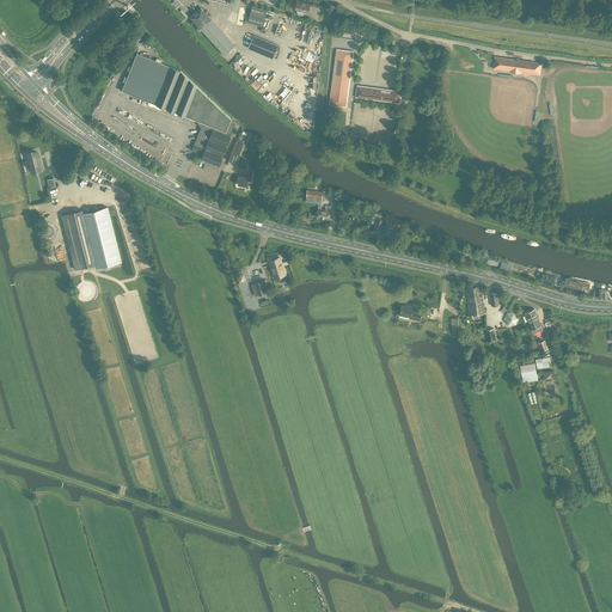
[(297,0),(294,8),(297,8),(297,10),(297,11),(298,12),(298,13),(299,14),(300,14),(301,14),(303,14),(304,14),(305,13),(306,13),(306,12),(308,12),(311,4),(297,0)]
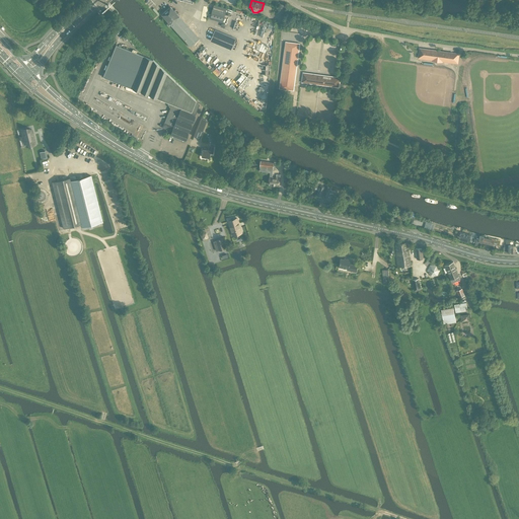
[(210,18),(222,22),(227,9),(215,5),(210,18)]
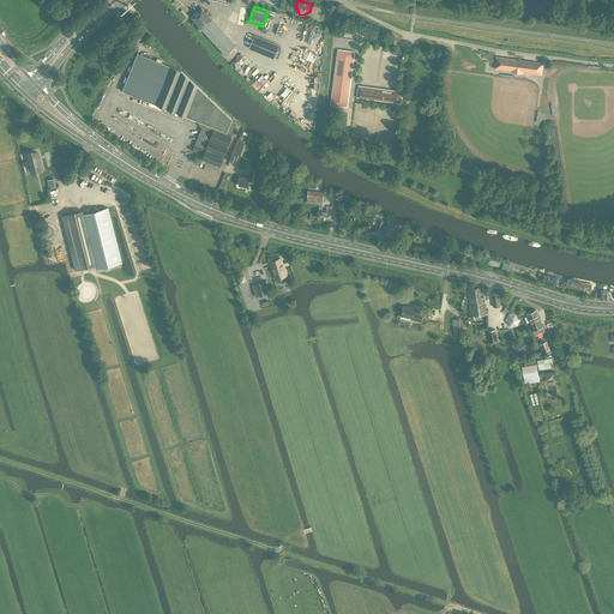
[(197,29),(200,32),(202,30),(224,55),(235,46),(202,8),(191,18),(199,28),(197,29)]
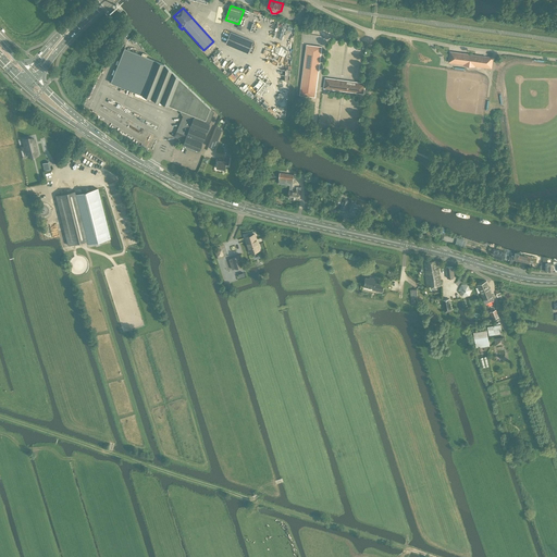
[(226,44),(249,52),(254,41),(231,33),(226,44)]
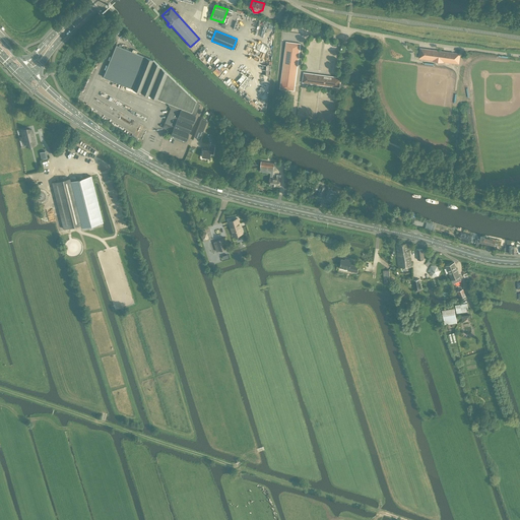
[(280,88),(295,90),(301,44),(286,42),(280,88)]
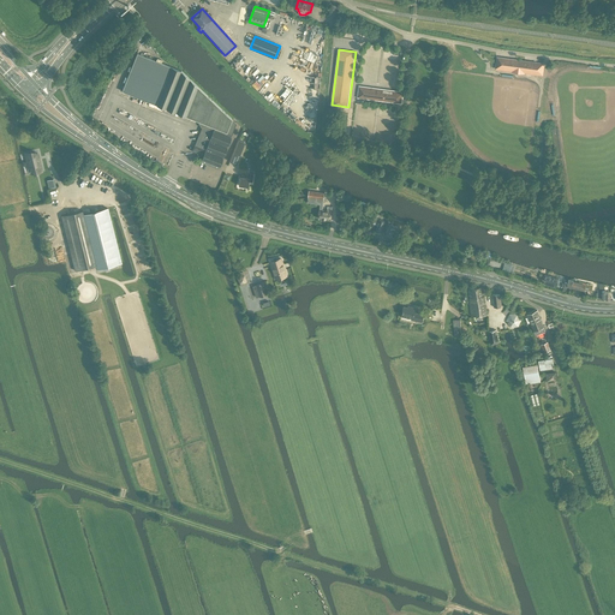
[(181,71),(171,67),(136,53),(121,91),(156,105),(199,123),(198,123),(201,127),(202,127),(192,151),(197,153),(198,156),(202,155),(203,156),(201,162),(208,165),(216,168),(219,168),(232,135),(237,124),(181,71)]
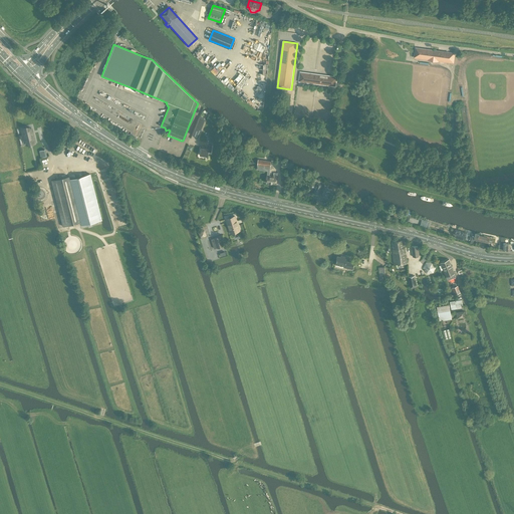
[(417,57),(429,59),(429,60),(438,61),(438,60),(453,62),(454,53),(418,48),(417,57)]
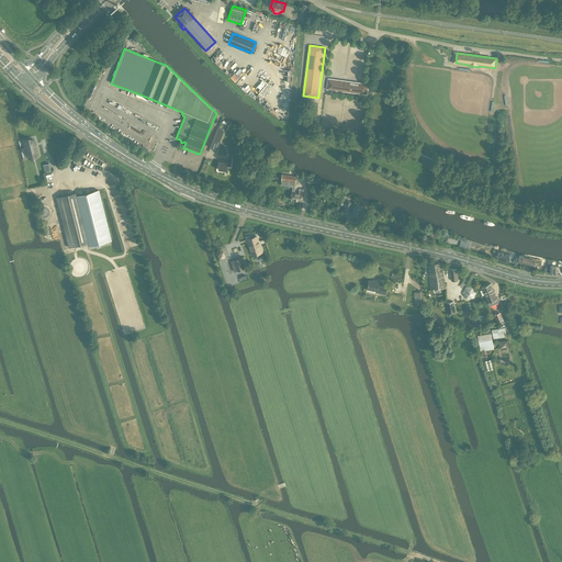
[(327,89),(367,94),(368,85),(328,79),(327,89)]
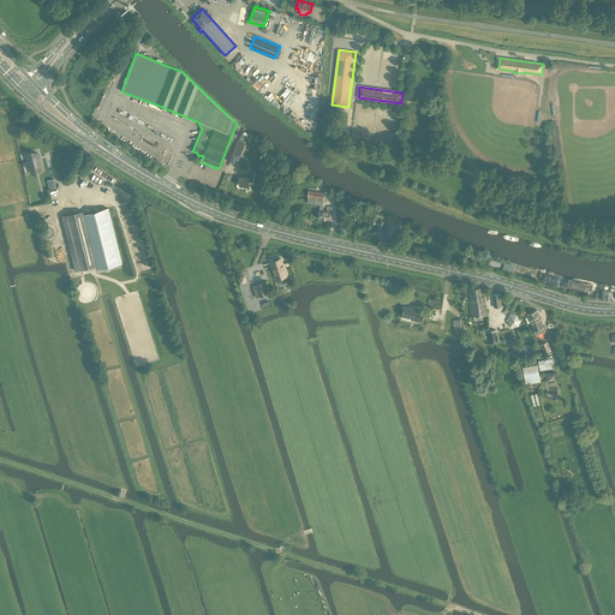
[(239,139),(230,161),(237,165),(245,143),(239,139)]
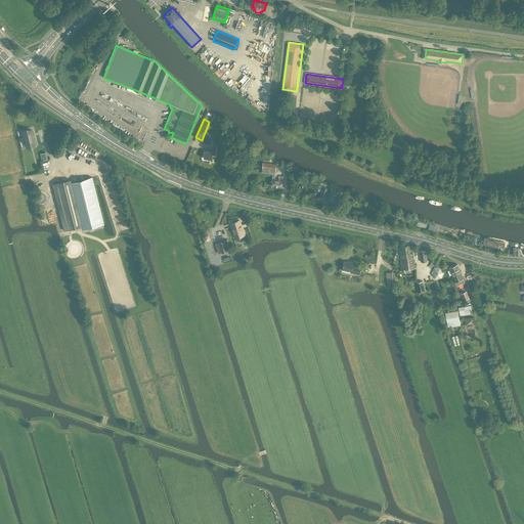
[(27,130),(22,131),(25,143),(28,146),(32,145),(36,144),(32,131),(27,130)]
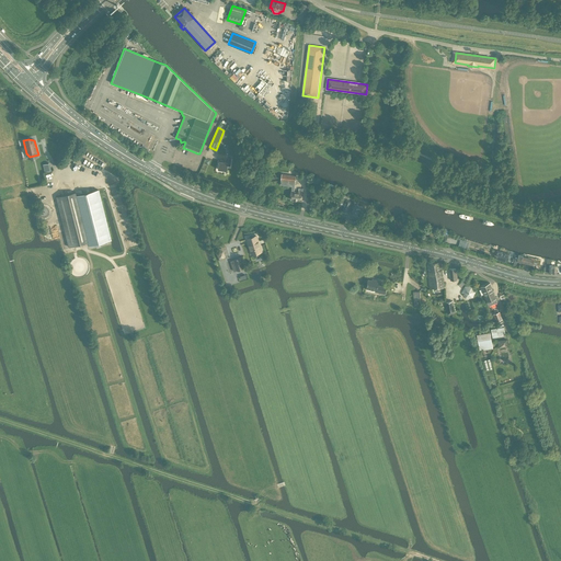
[(228,159),(227,162),(218,161),(217,169),(226,171),(227,165),(230,165),(231,159),(228,159)]
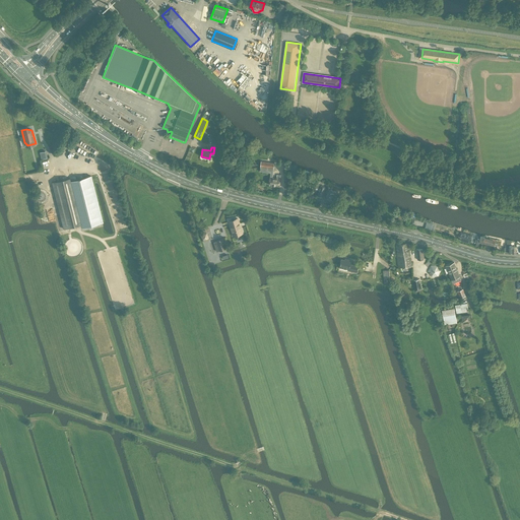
[(270,173),(270,177),(269,185),(279,186),(280,182),(280,176),(277,175),(276,178),(272,178),(273,169),(274,164),(261,161),(260,167),(260,172),(270,173)]
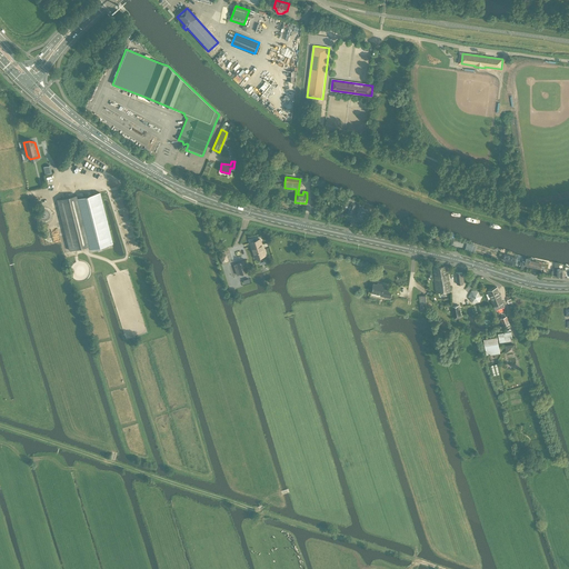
[(89,249),(108,245),(112,243),(100,192),(77,198),(77,195),(57,200),(70,251),(89,246),(89,249)]
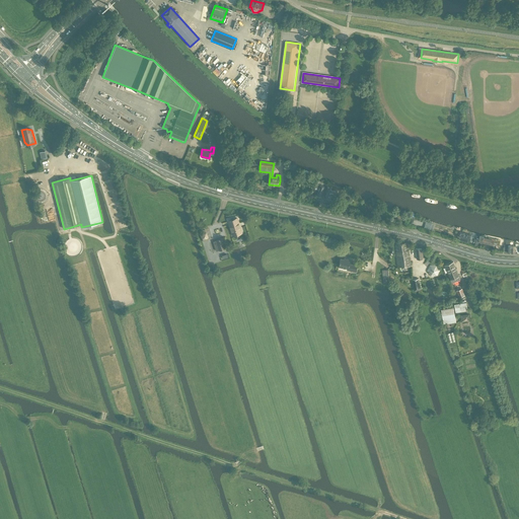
[(312,191),(310,194),(313,195),(313,194),(321,197),(325,186),(320,183),(320,184),(316,183),(314,192),(312,191)]
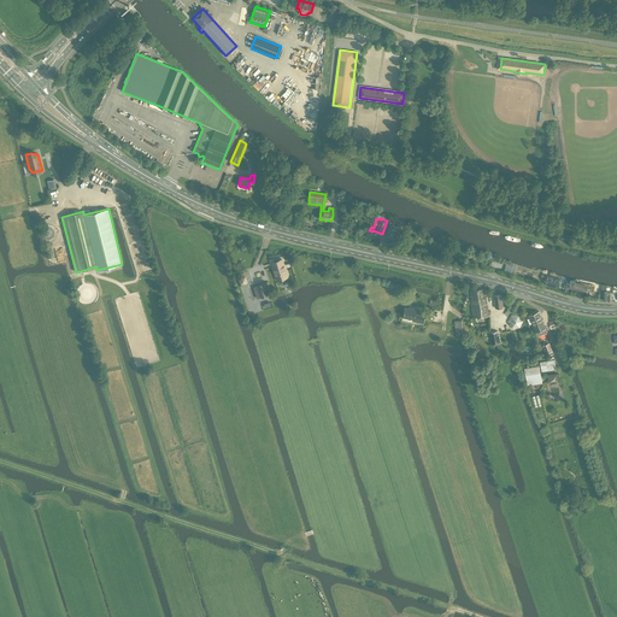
[(391,224),(387,235),(393,238),(392,239),(395,240),(395,239),(397,239),(399,233),(401,234),(403,230),(400,229),(400,228),(391,224)]
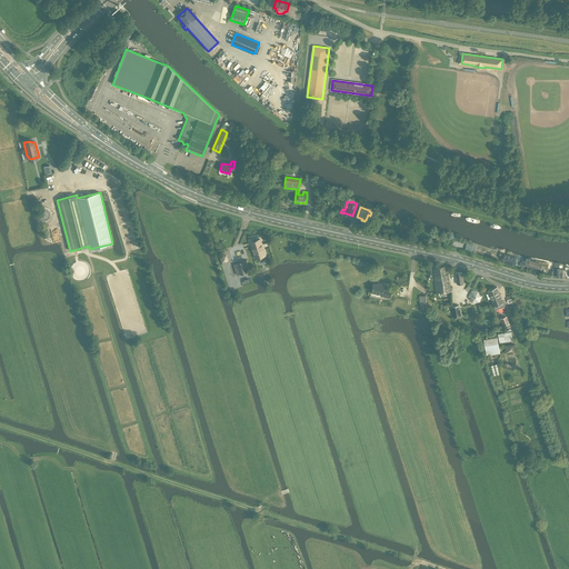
[(256,258),(265,255),(260,239),(251,242),(256,258)]
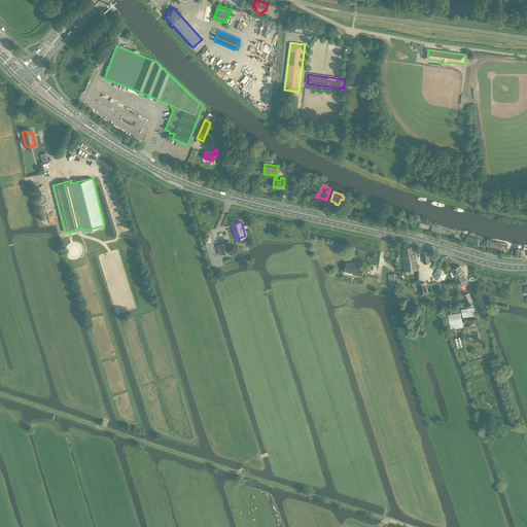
[(209,235),(203,237),(205,244),(211,241),(209,235)]
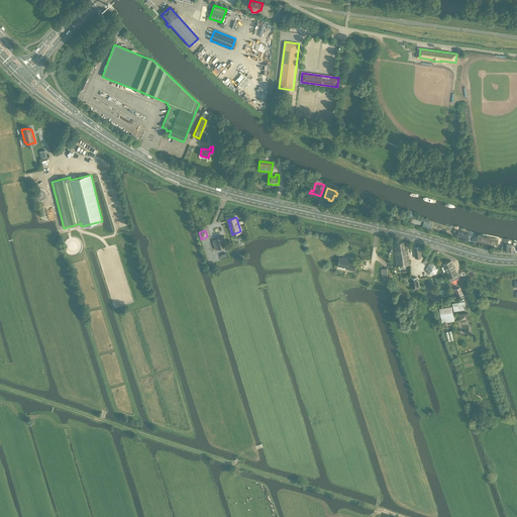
[(476,244),(477,240),(478,235),(474,234),(473,236),(470,235),(470,234),(458,231),(456,238),(468,241),(468,240),(472,241),(471,243),(476,244)]
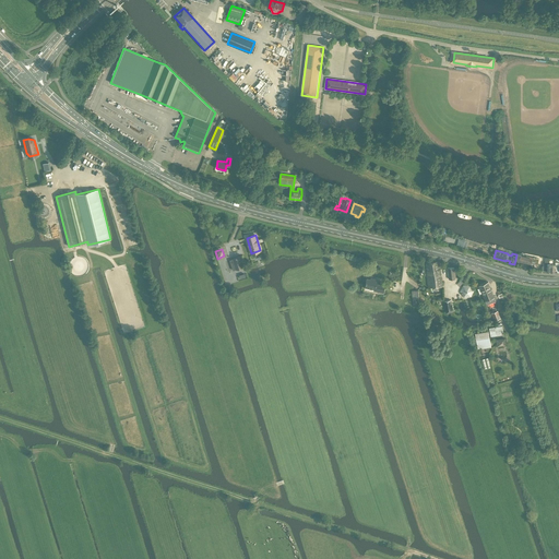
[(518,253),(516,254),(515,260),(532,264),(535,264),(537,259),(533,259),(521,256),(522,254),(518,253)]
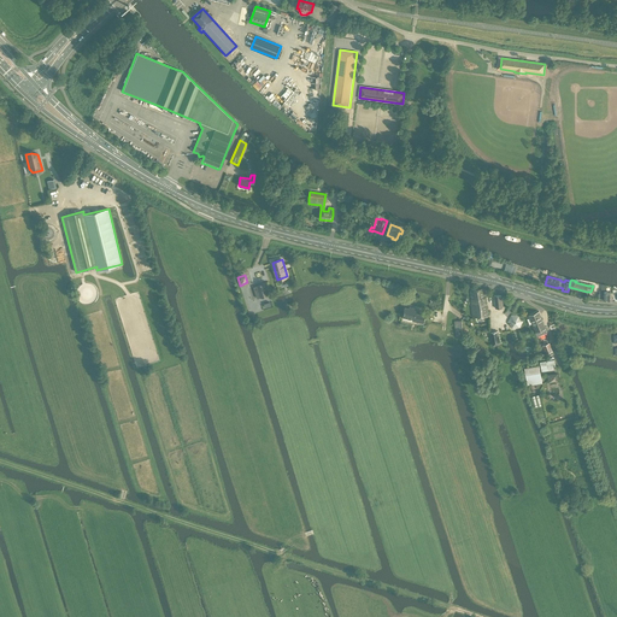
[(474,317),(489,316),(485,288),(470,289),(474,317)]
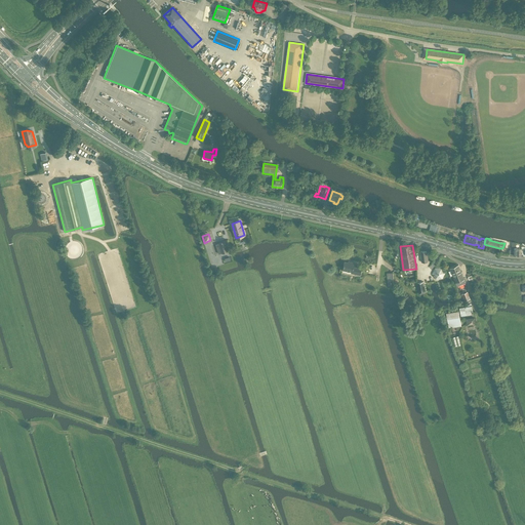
[(345,261),(344,270),(352,272),(352,273),(360,275),(361,269),(354,267),(355,263),(351,261),(350,263),(345,261)]
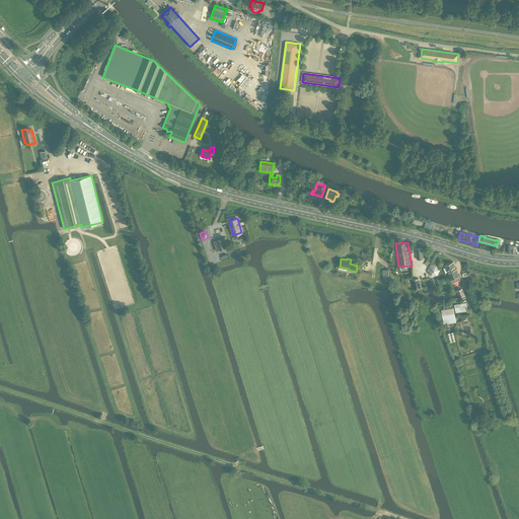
[(453,262),(445,265),(450,280),(459,276),(453,262)]
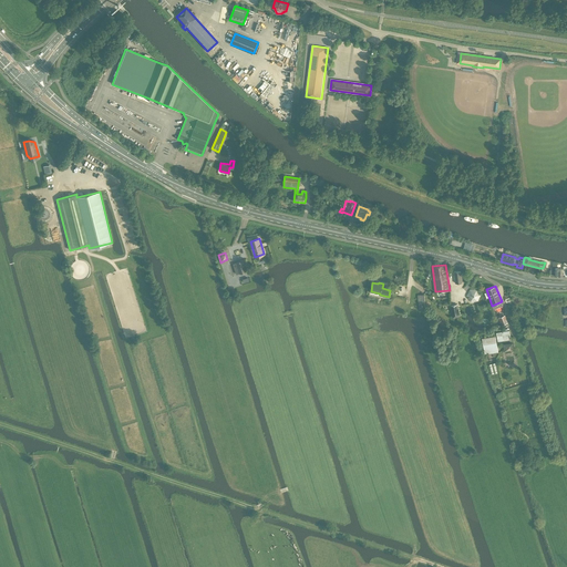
[(471,302),(477,301),(481,295),(476,289),(470,290),(466,296),(471,302)]
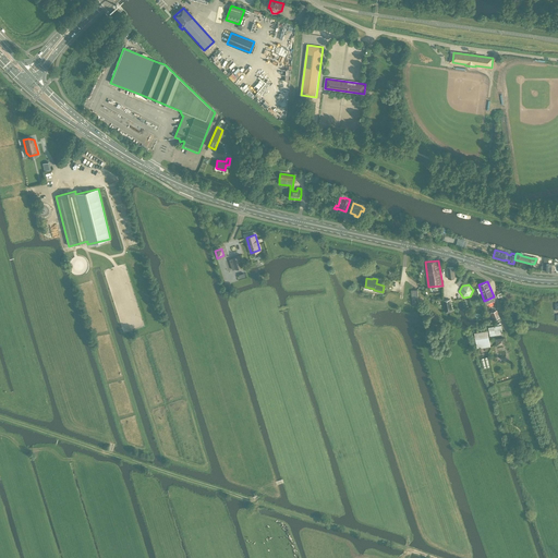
[(443,300),(446,313),(452,311),(449,299),(443,300)]
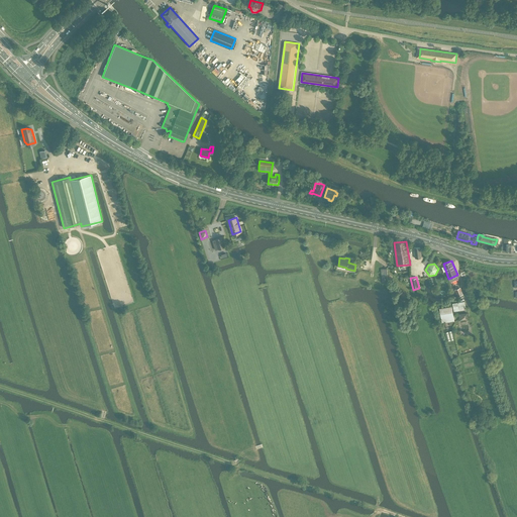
[(453,286),(457,296),(463,294),(459,284),(453,286)]
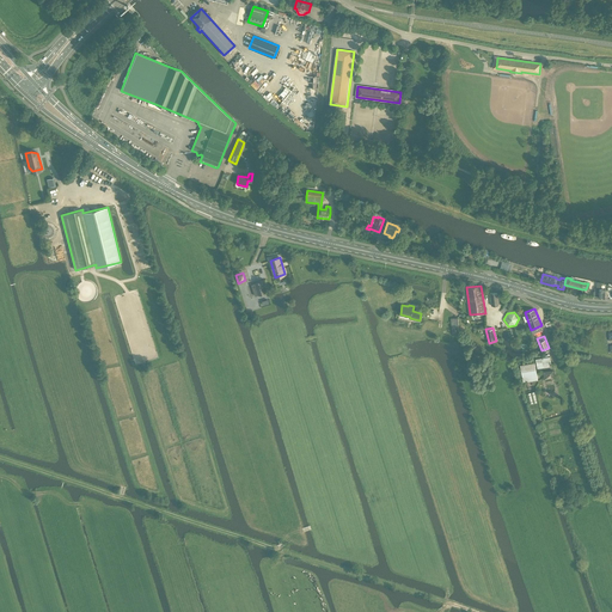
[(542,359),(536,359),(538,369),(551,367),(551,365),(549,365),(549,361),(543,362),(542,359)]
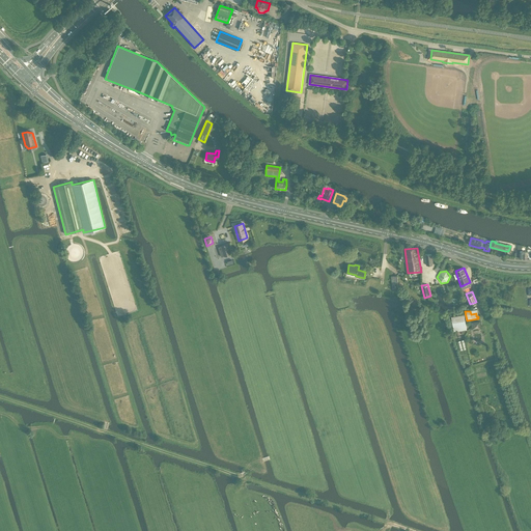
[(454,332),(467,330),(464,315),(451,317),(454,332)]
